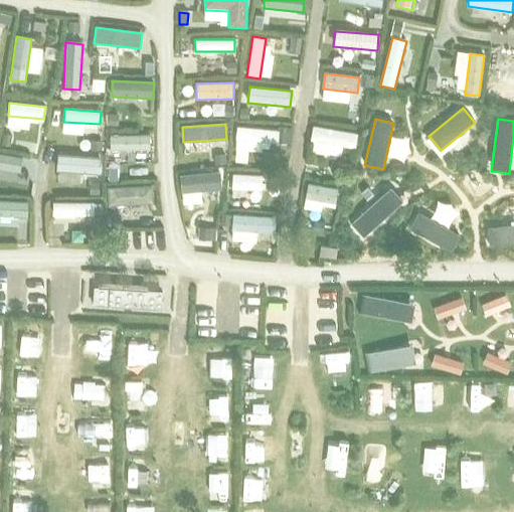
[(279,131),(236,127),(235,140),(278,144),(279,131)]
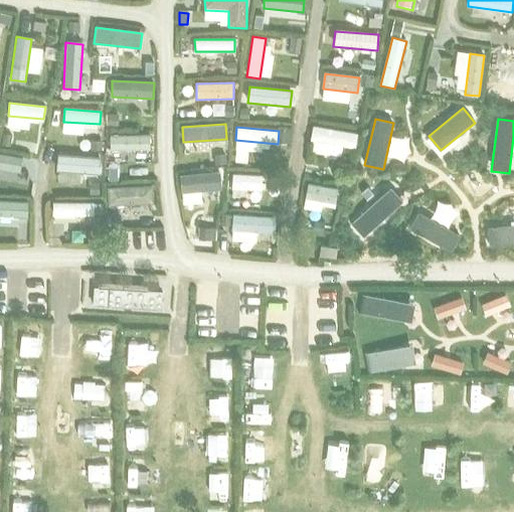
[(355,150),(357,134),(313,127),(310,142),(355,150)]
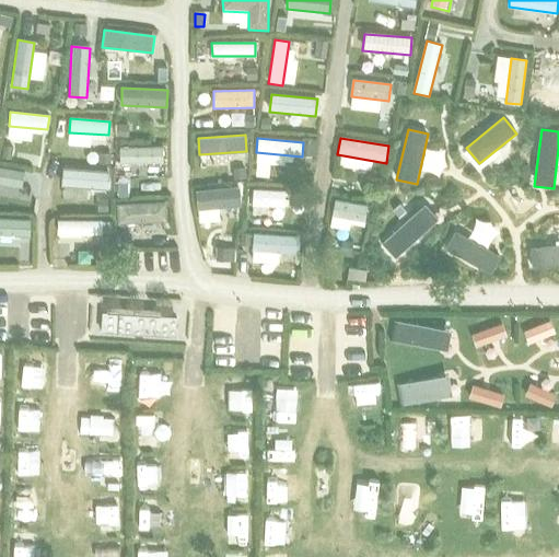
[(163,164),(163,147),(119,148),(119,164),(163,164)]
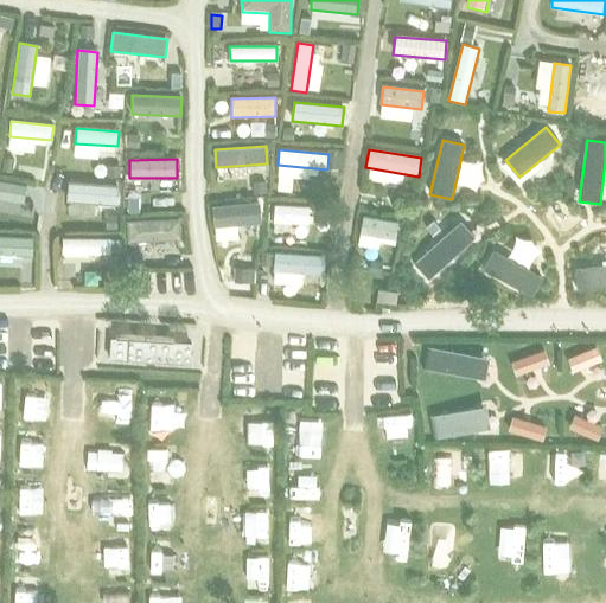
[(0,200),(23,205),(26,186),(0,181),(0,200)]
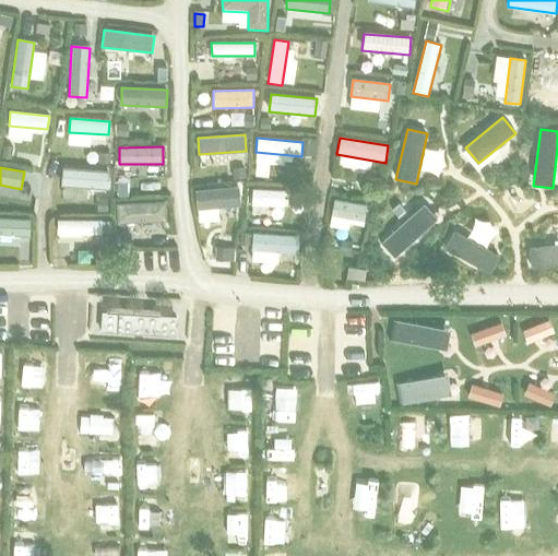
[(108,173),(62,168),(61,186),(107,189),(108,173)]
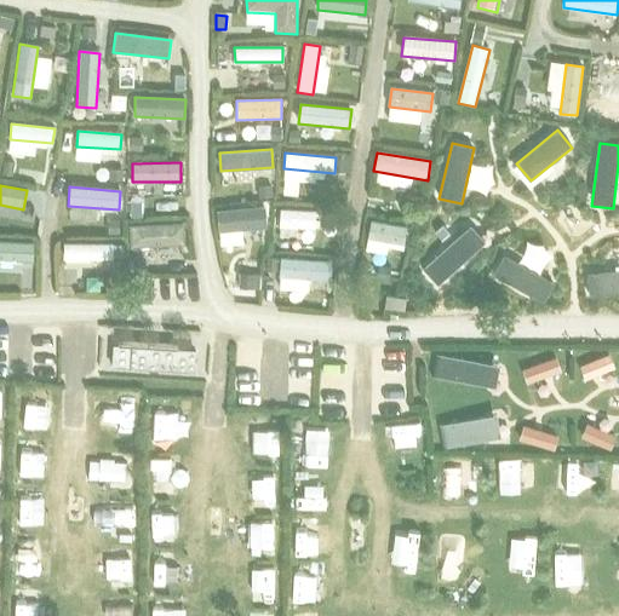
[(267,228),(264,206),(216,212),(218,232),(267,228)]
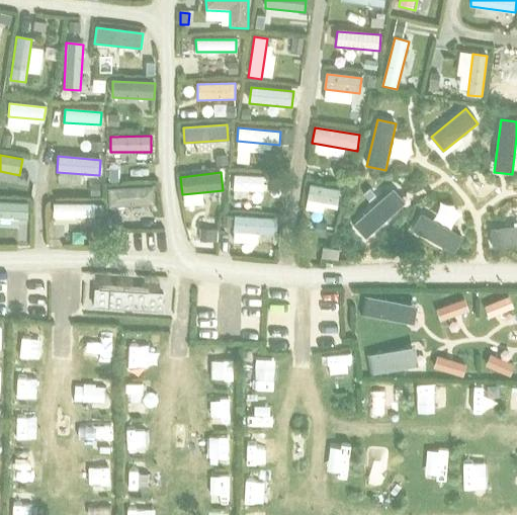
[(264,177),(234,175),(233,191),(263,192),(264,177)]
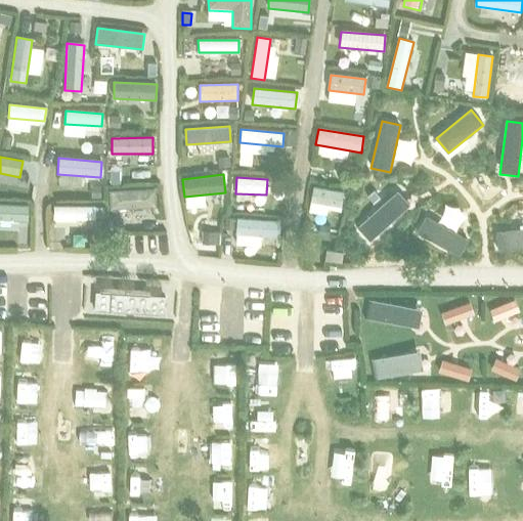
[(342,208),(344,192),(313,187),(311,203),(342,208)]
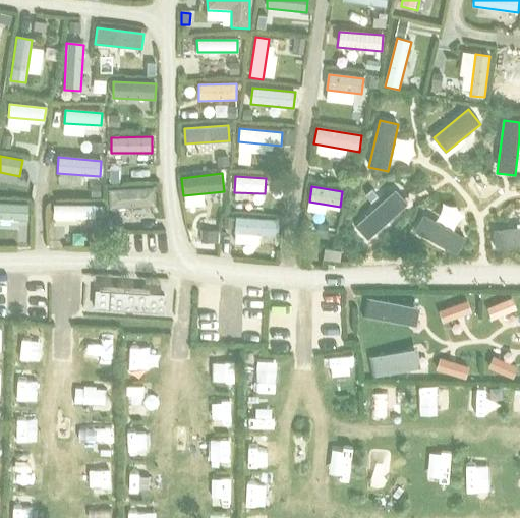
[(155,207),(154,188),(109,190),(110,209),(155,207)]
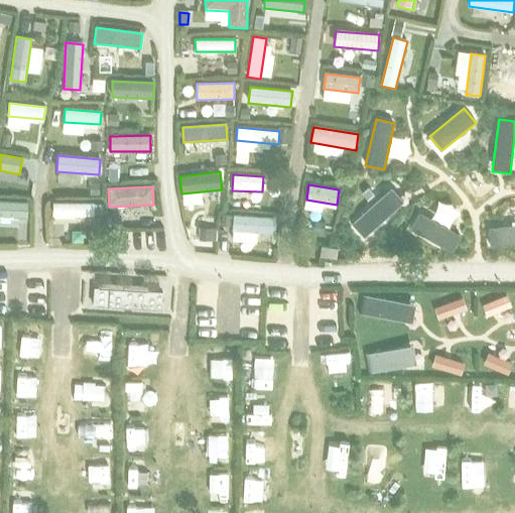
[(404,203),(392,188),(351,226),(364,239),(404,203)]
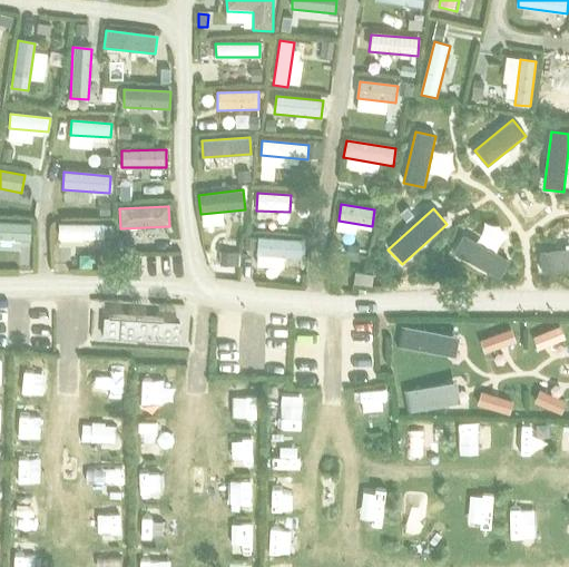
[(0,240),(29,241),(30,224),(0,222),(0,240)]
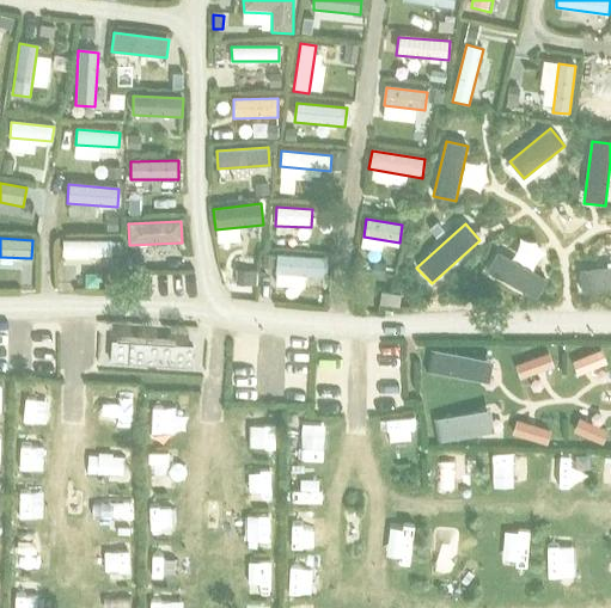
[(111,257),(111,241),(62,241),(62,257),(111,257)]
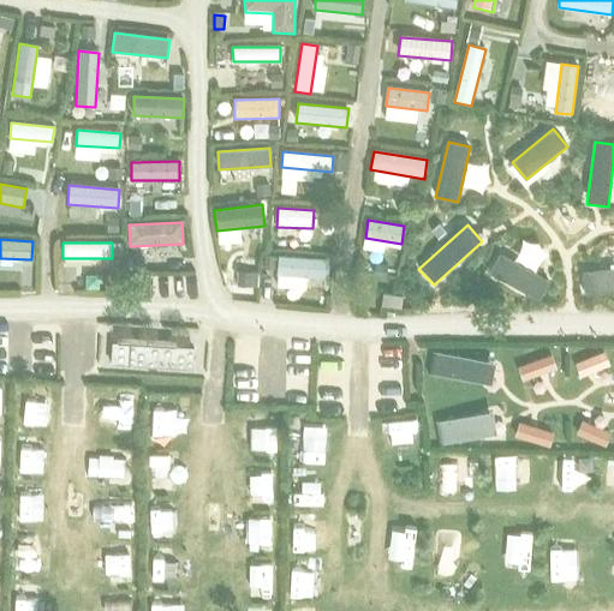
[(550,282),(501,253),(490,273),(538,301),(550,282)]
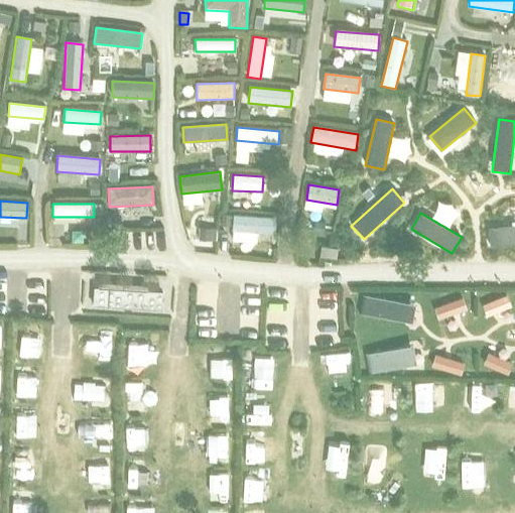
[(276,219),(234,216),(233,231),(275,234),(276,219)]
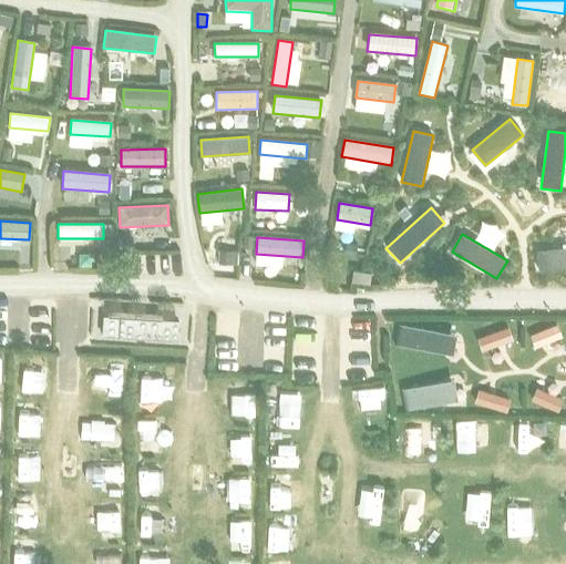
[(565,247),(538,250),(541,272),(565,268),(565,247)]
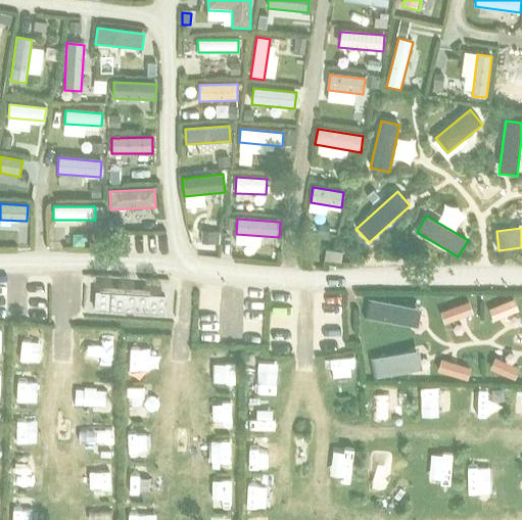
[(220,245),(220,233),(203,232),(202,244),(220,245)]
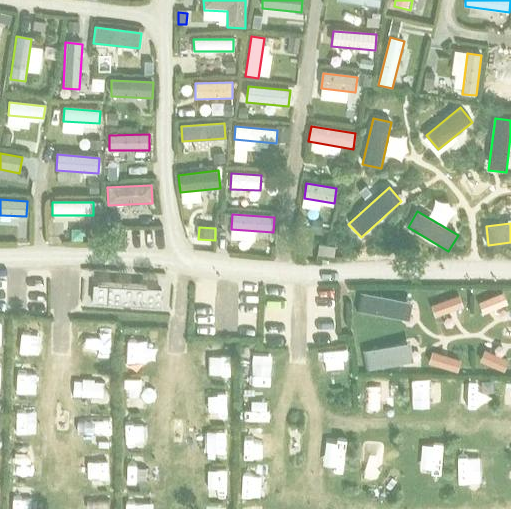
[(147,285),(99,282),(98,288),(94,288),(93,306),(161,310),(162,291),(147,290),(147,285)]
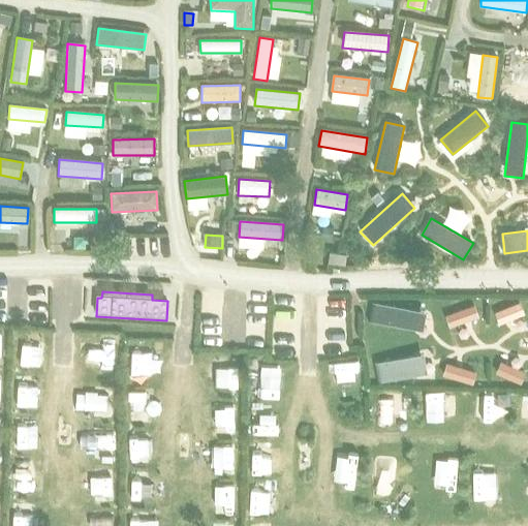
[(423,332),(426,313),(371,304),(368,322),(423,332)]
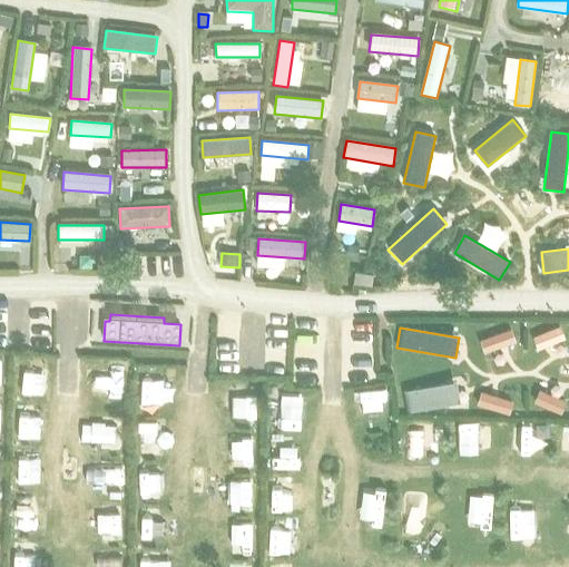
[(566,340),(560,328),(533,339),(539,351),(566,340)]
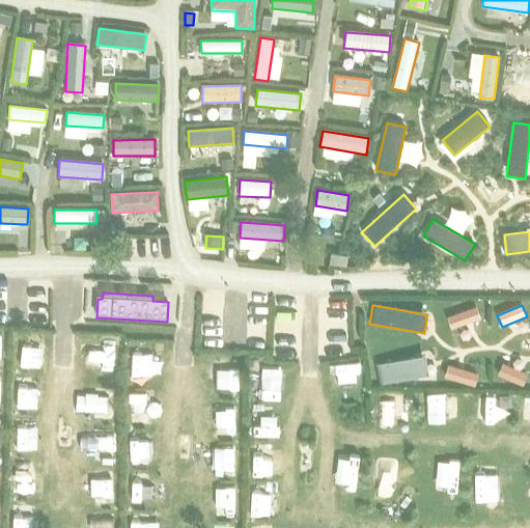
[(481,320),(477,308),(447,318),(451,330),(481,320)]
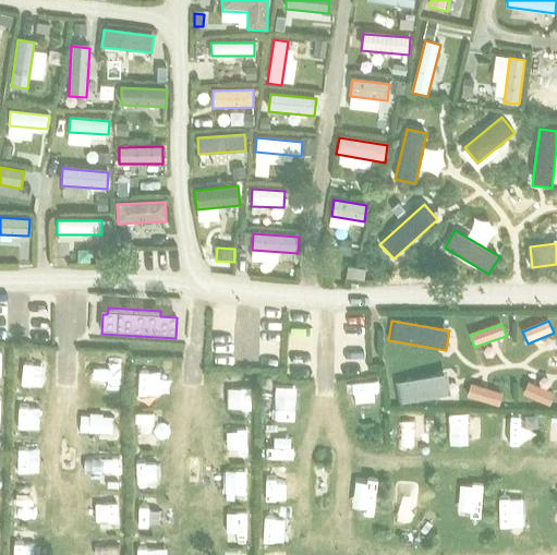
[(451,394),(447,374),(396,384),(399,405),(451,394)]
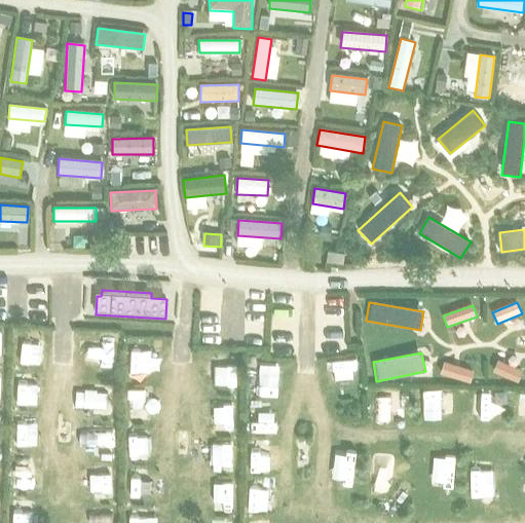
[(523,372),(497,362),(493,373),(518,383),(523,372)]
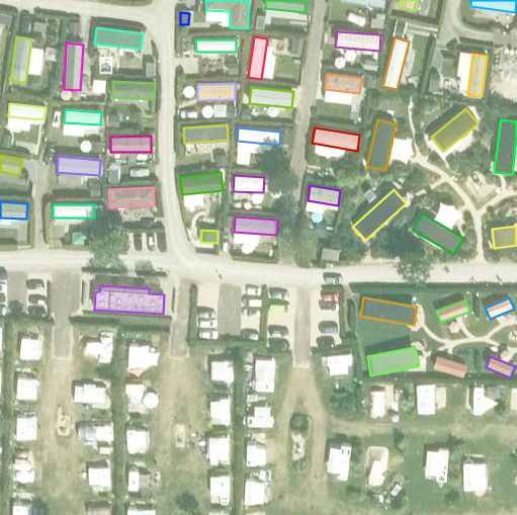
[(462,378),(466,365),(437,357),(433,369),(462,378)]
